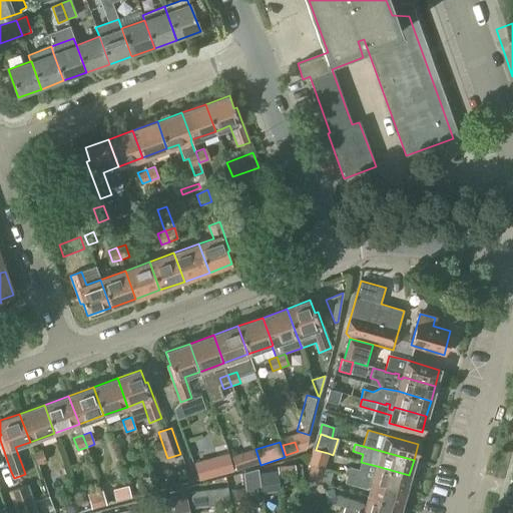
[(328,453),(316,450),(312,449),(311,454),(308,465),(311,466),(324,469),(328,453)]
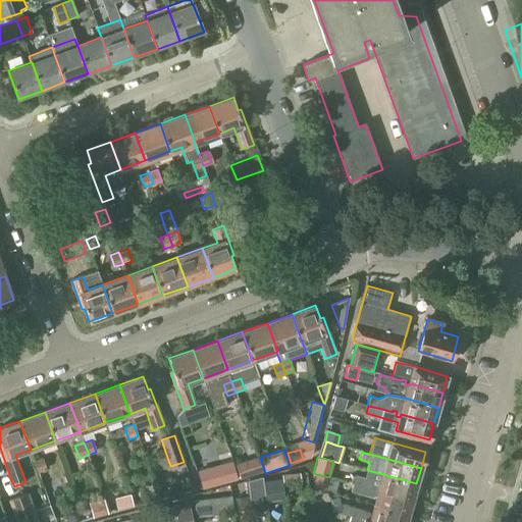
[(38,473),(47,471),(43,458),(34,461),(38,473)]
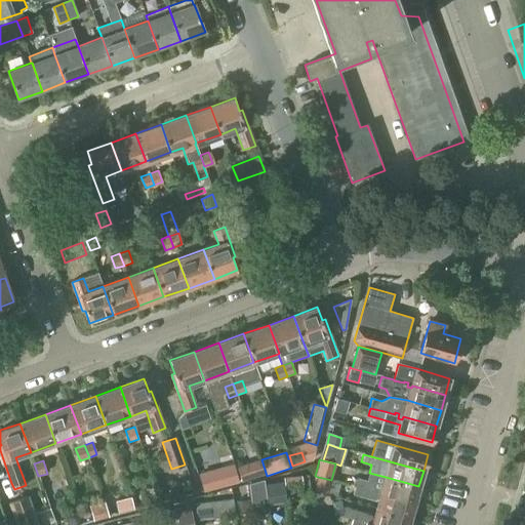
[(265,474),(260,461),(249,465),(253,478),(265,474)]
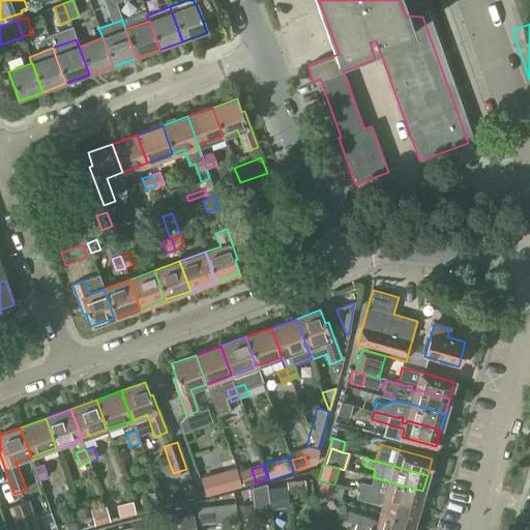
[(229,469),(200,476),(205,496),(234,489),(229,469)]
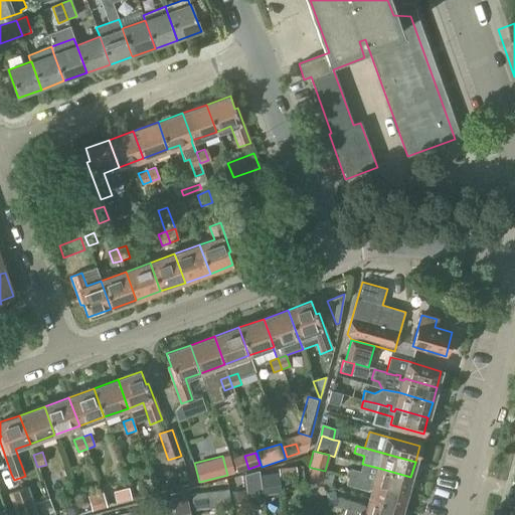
[(362,464),(360,472),(351,469),(347,471),(346,476),(356,479),(406,493),(410,477),(378,468),(362,464)]
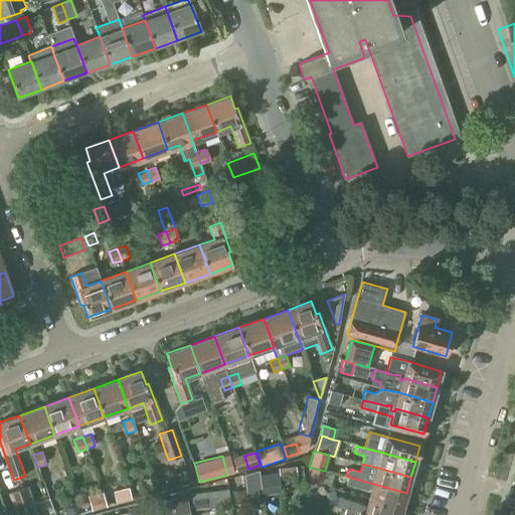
[(278,473),(280,486),(297,484),(295,467),(278,469),(278,473)]
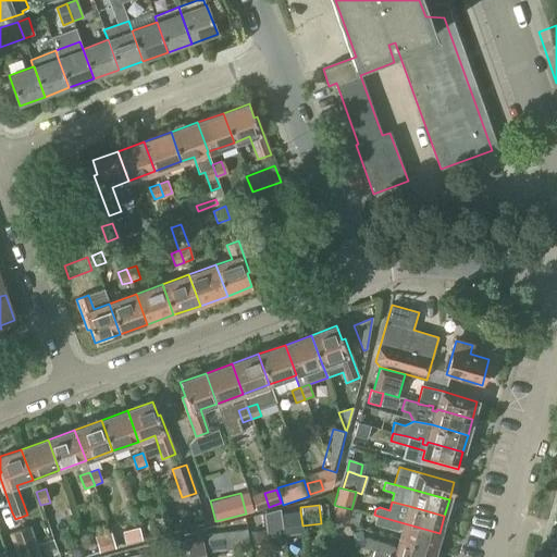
[(337,506),(333,521),(347,525),(351,509),(337,506)]
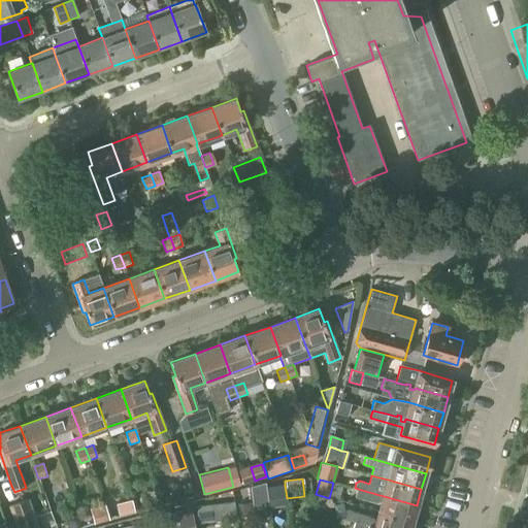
[(268,501),(268,504),(268,507),(283,505),(287,505),(287,498),(285,485),(279,486),(266,487),(268,501)]
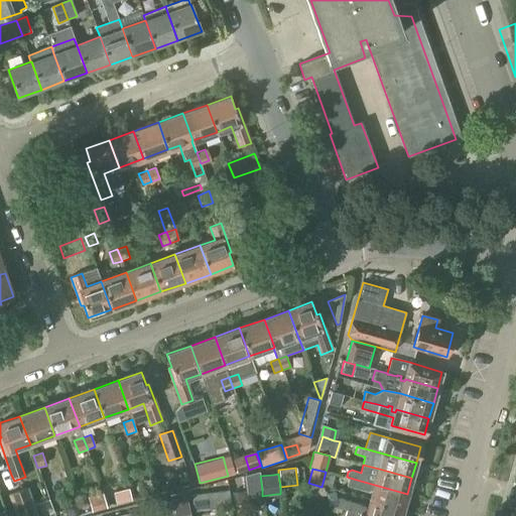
[(256,477),(245,478),(247,490),(258,489),(256,477)]
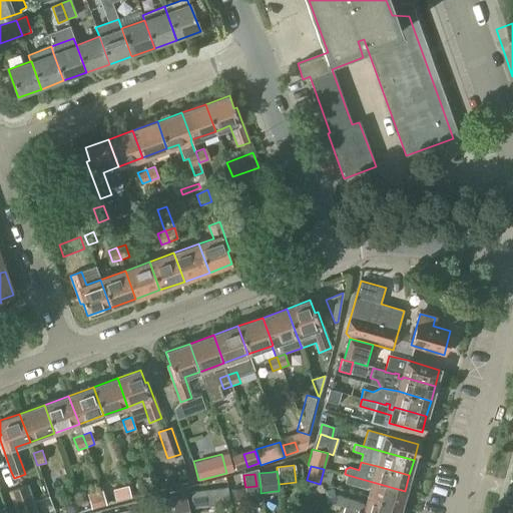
[(401,506),(405,491),(355,477),(345,474),(344,475),(346,476),(345,482),(370,490),(368,497),(401,506)]
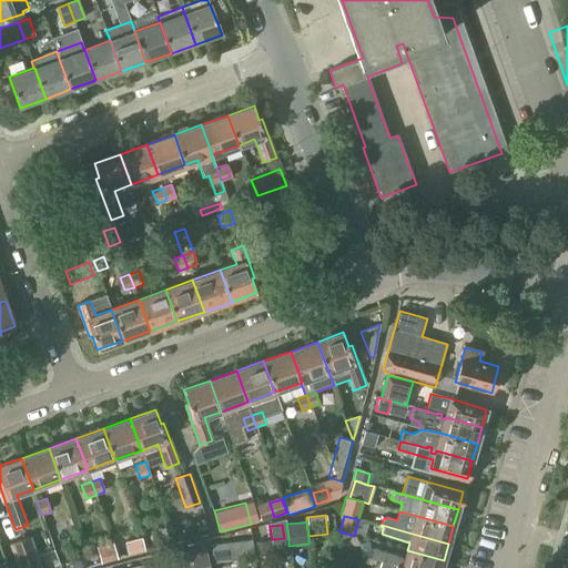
[(9,544),(17,567),(41,567),(30,537),(9,544)]
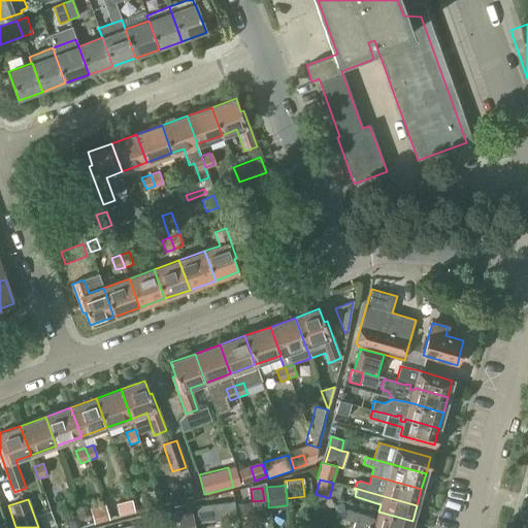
[(134,512),(132,500),(116,504),(119,516),(134,512)]
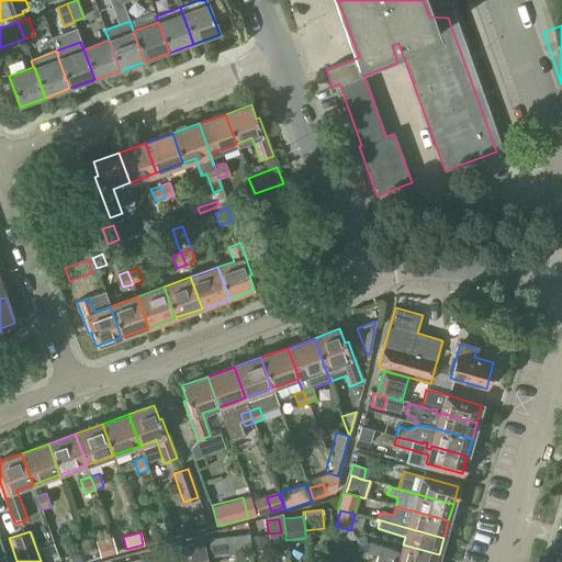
[(233,537),(234,554),(251,552),(249,535),(233,537)]
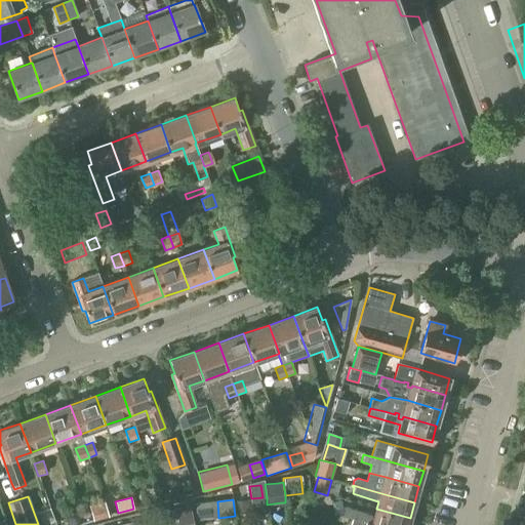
[(249,499),(236,501),(237,515),(251,513),(249,499)]
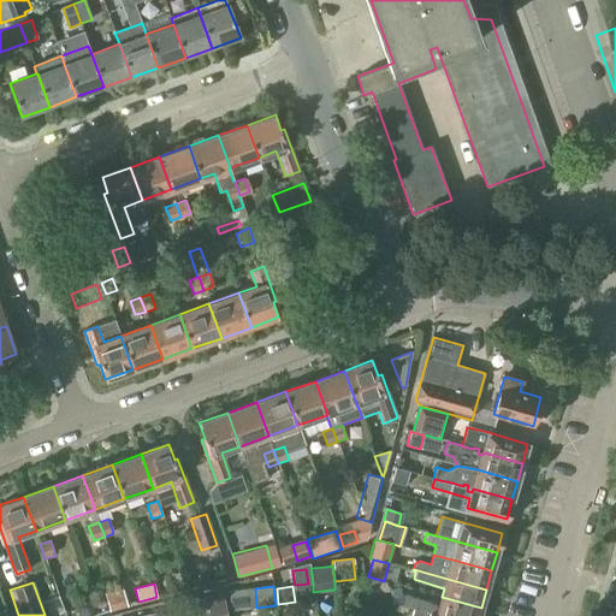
[(363,594),(378,598),(380,590),(366,586),(363,594)]
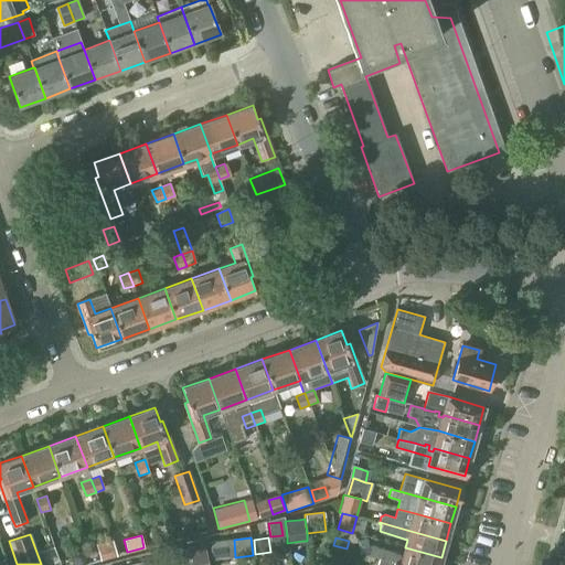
[(117,556),(113,540),(96,544),(100,561),(117,556)]
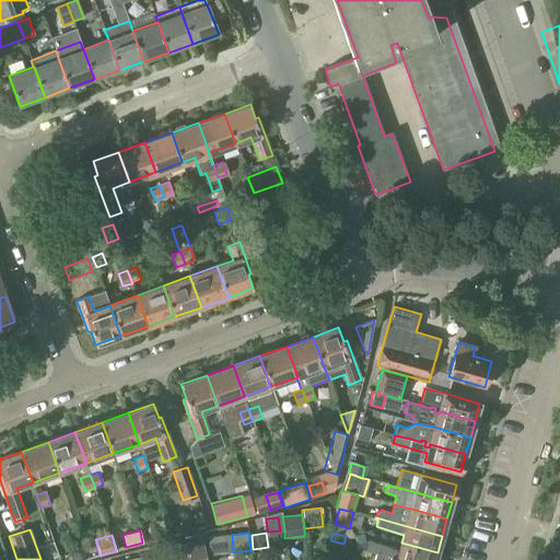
[(210,556),(233,552),(232,535),(208,538),(210,556)]
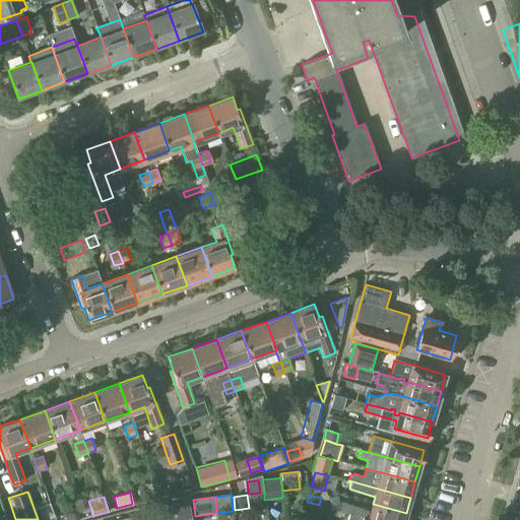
[(161,506),(164,519),(191,519),(189,502),(161,506)]
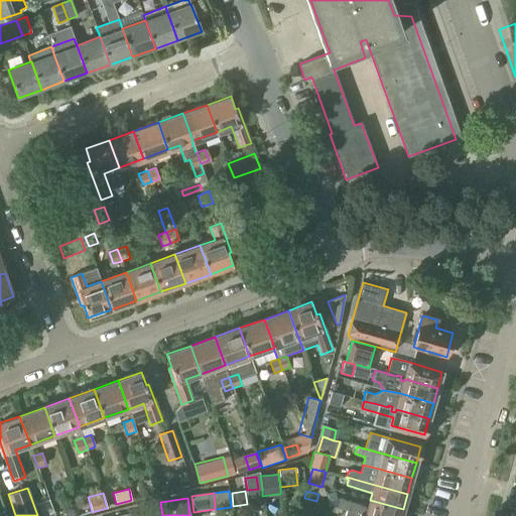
[(313,510),(316,501),(304,498),(302,506),(313,510)]
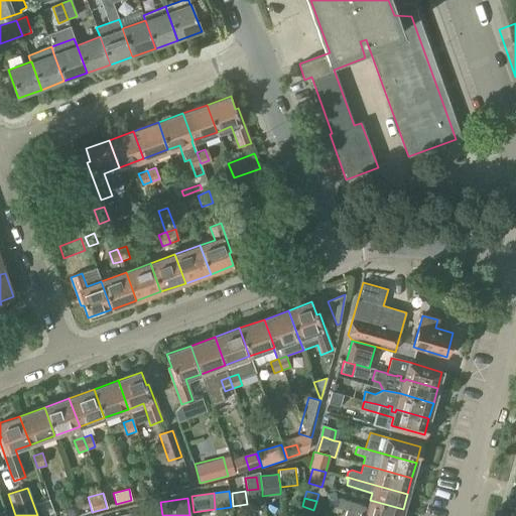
[(341,508),(348,510),(368,515),(400,515),(403,509),(370,500),(368,507),(340,499),(338,507),(341,508)]
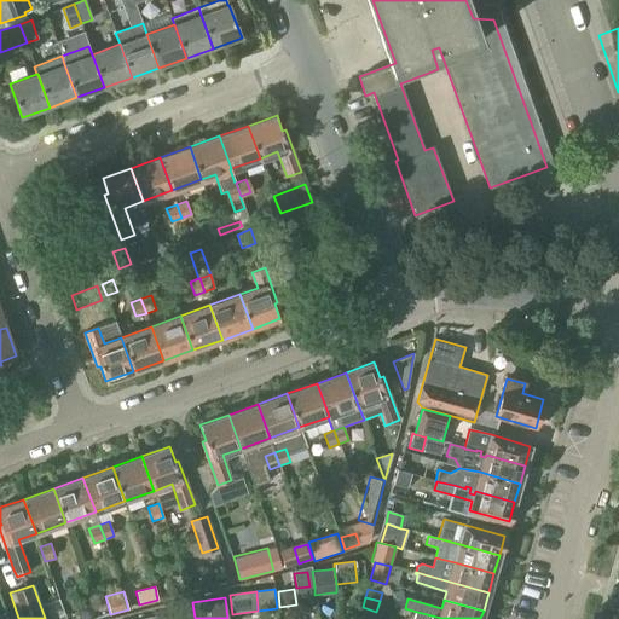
[(175,618),(195,618),(192,602),(192,603),(192,606),(174,608),(175,618)]
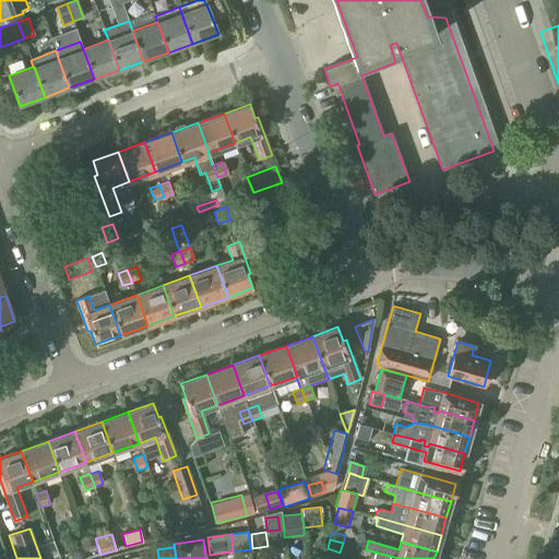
[(71,550),(73,558),(79,558),(85,557),(82,546),(71,550)]
